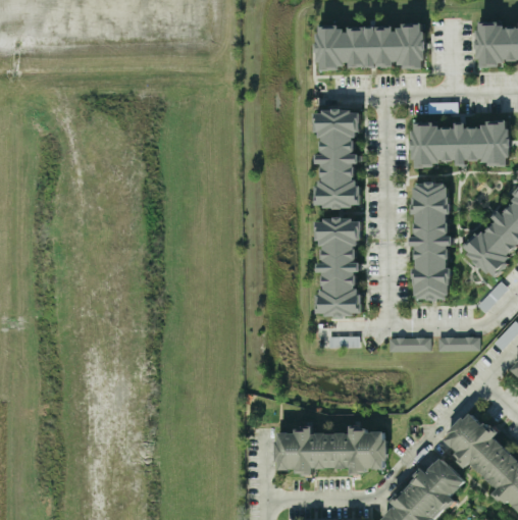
[(517,26),(477,21),(473,61),(517,66),(517,26)]
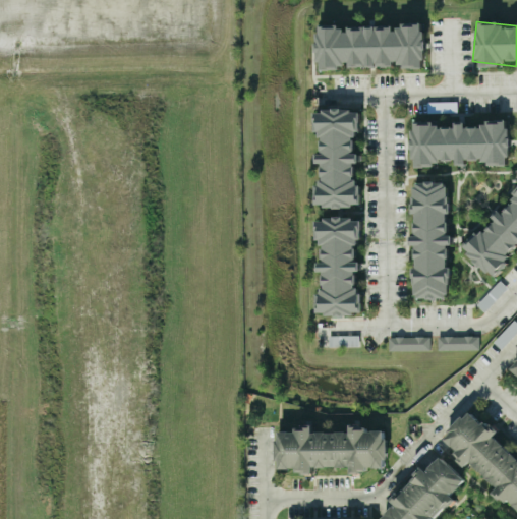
[(314,27),(314,69),(342,70),(342,67),(391,67),(391,66),(420,66),(421,24),(396,23),(396,27),(344,26),(344,29),(314,27)]
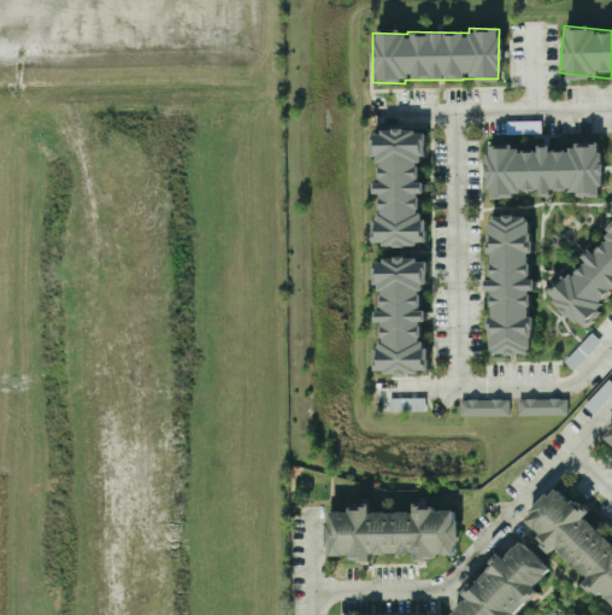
[(371,134),(376,182),(371,183),(372,195),(371,195),(376,247),(422,242),(417,194),(422,194),(421,183),(417,183),(415,159),(424,158),(421,129),(371,134)]
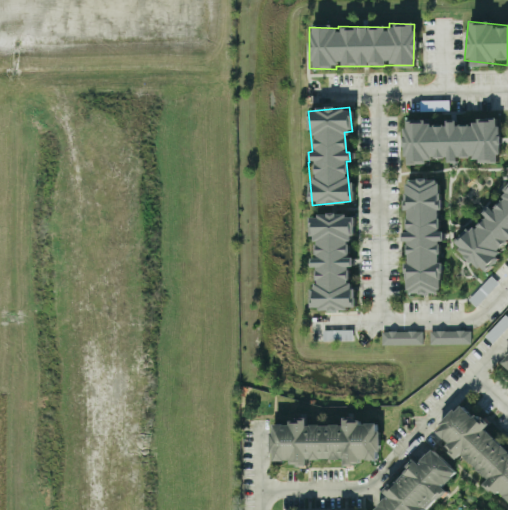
[(403,162),(445,161),(445,163),(455,163),(455,160),(497,158),(496,121),(453,123),(453,122),(402,124),(403,162)]
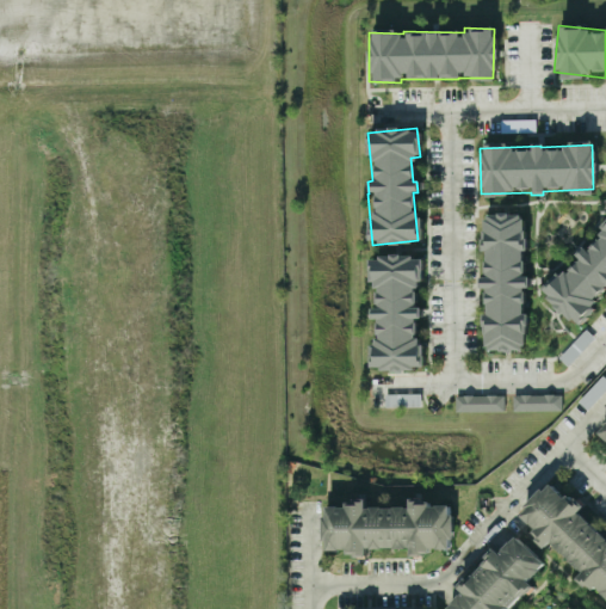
[(484,352),(523,350),(520,288),(527,288),(526,277),(521,277),(520,252),(523,252),(521,214),(480,215),(483,288),(481,288),(484,352)]
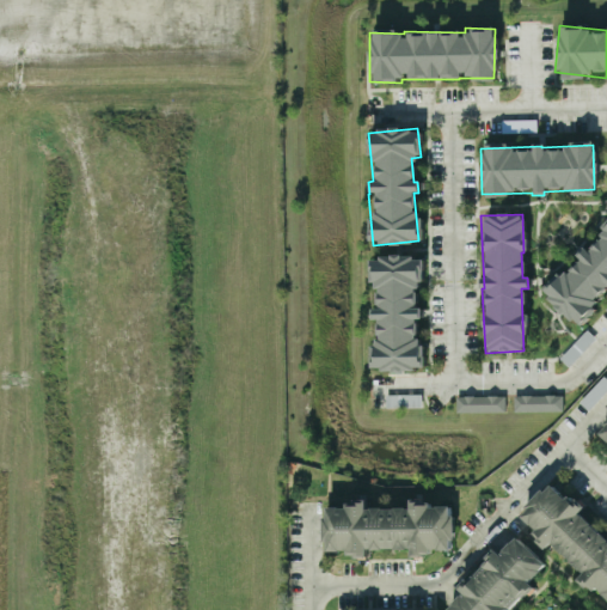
[(575,325),(606,286),(606,217),(596,231),(601,237),(581,251),(569,267),(544,284),(540,290),(552,307),(575,325)]
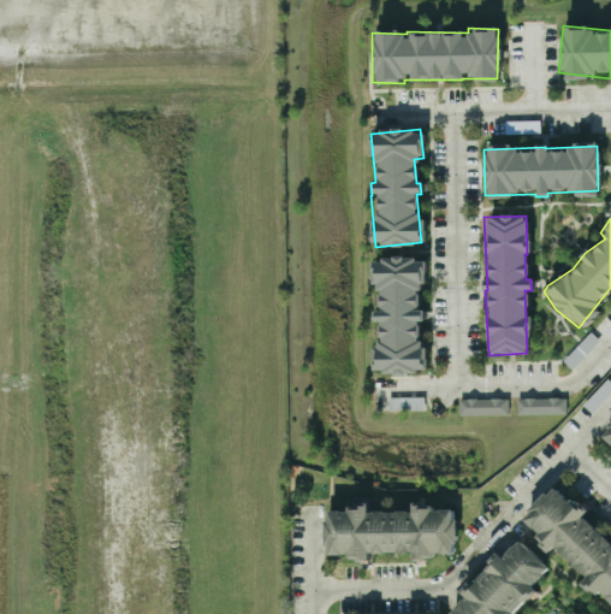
[(375,259),(375,311),(372,311),(372,322),(375,322),(375,373),(425,373),(425,344),(416,344),(416,322),(422,322),(422,311),(420,311),(420,259),(375,259)]
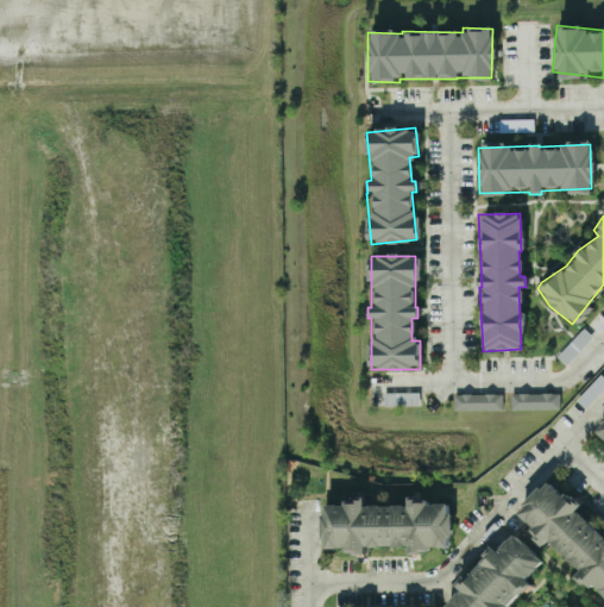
[(451,412),(499,411),(498,394),(451,395),(451,412)]
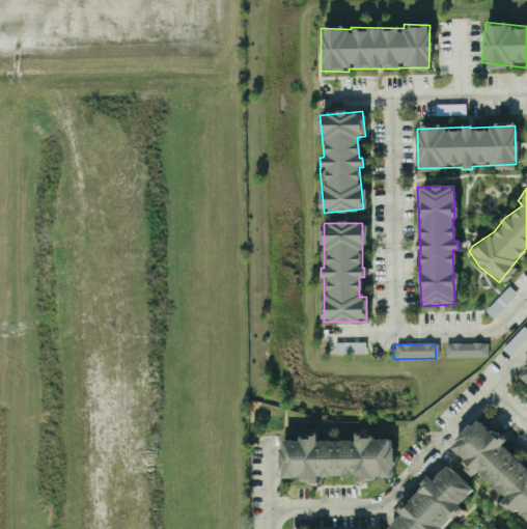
[(484,344),(443,343),(442,357),(484,358),(484,344)]
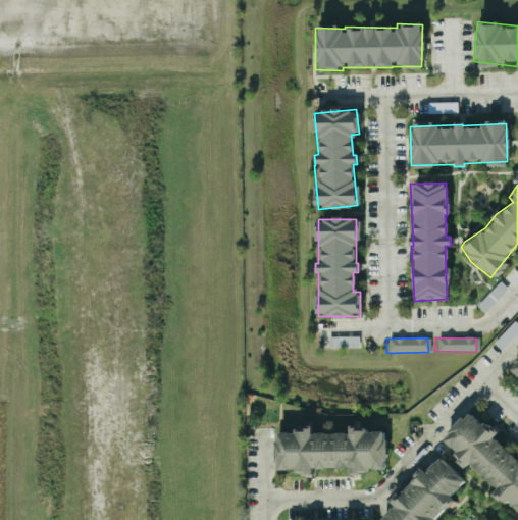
[(517,358),(506,378),(517,385),(517,358)]
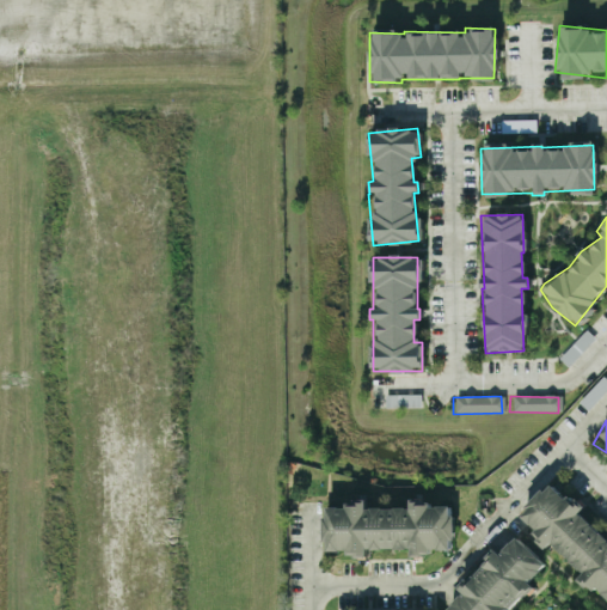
[(606,599),(606,544),(605,546),(576,507),(571,511),(552,485),(515,512),(543,549),(551,542),(588,592),(594,587),(606,602),(606,599)]
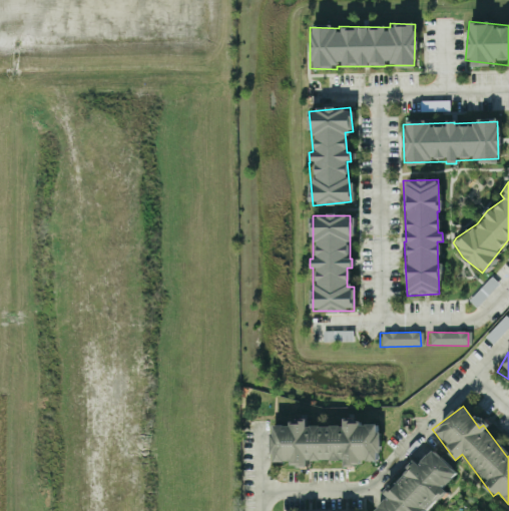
[(377,425),(358,425),(358,419),(342,419),(342,426),(305,426),(305,423),(270,423),(270,465),(306,465),(306,461),(342,460),(342,466),(358,466),(358,461),(377,461),(377,425)]
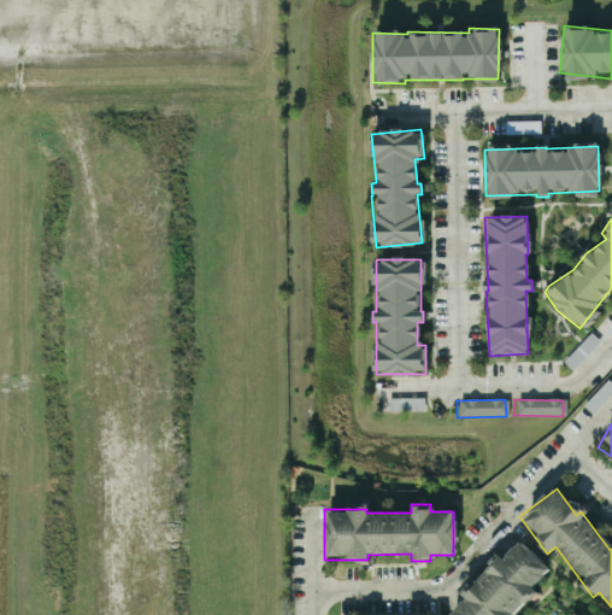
[(511,614),(535,591),(530,587),(547,569),(517,542),(500,560),(496,556),(460,595),(464,598),(449,614),(511,614)]
